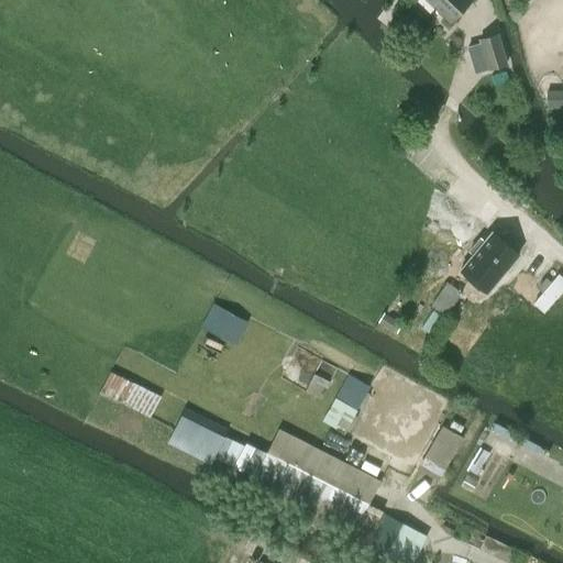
[(426,0),(449,22),(470,0),(426,0)]
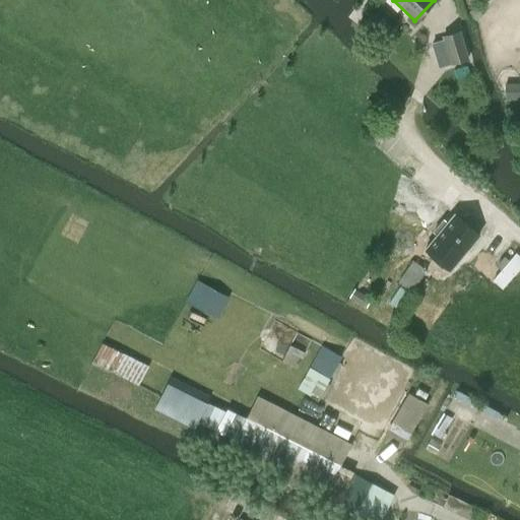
[(441,36),(450,65),(468,59),(460,30),(441,36)]
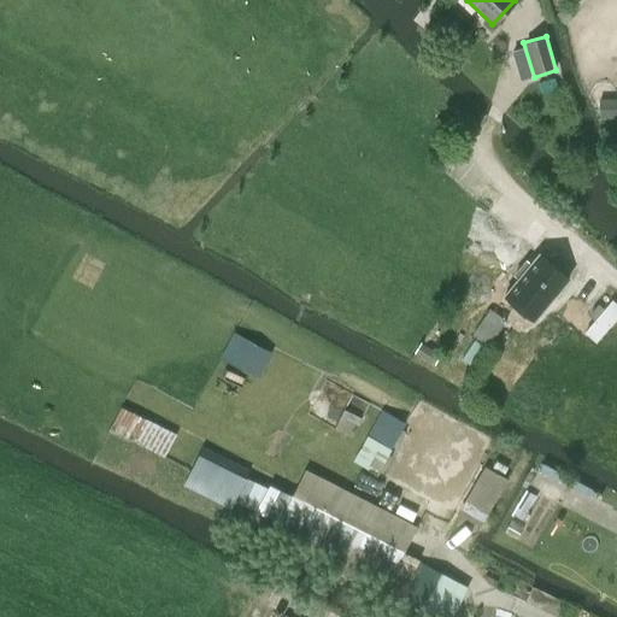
[(557,270),(539,254),(510,288),(536,310),(556,288),(548,282),(557,270)]
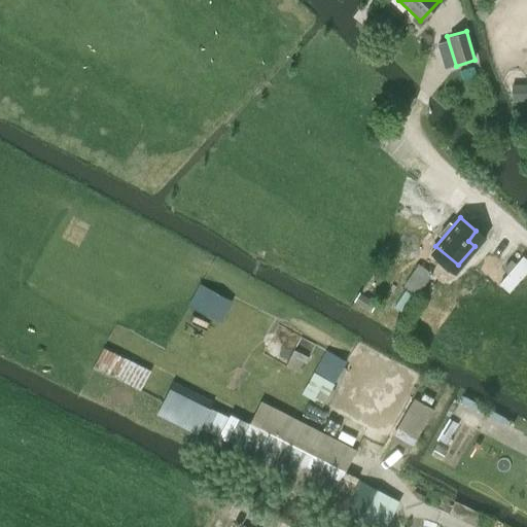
[(403,286),(417,295),(432,275),(419,265),(403,286)]
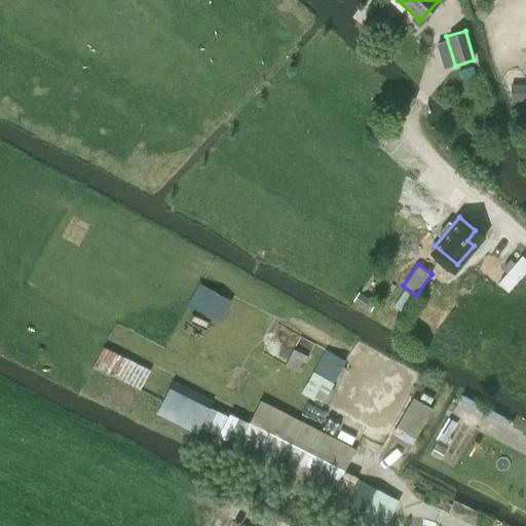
[(201,283),(189,305),(220,322),(231,300),(201,283)]
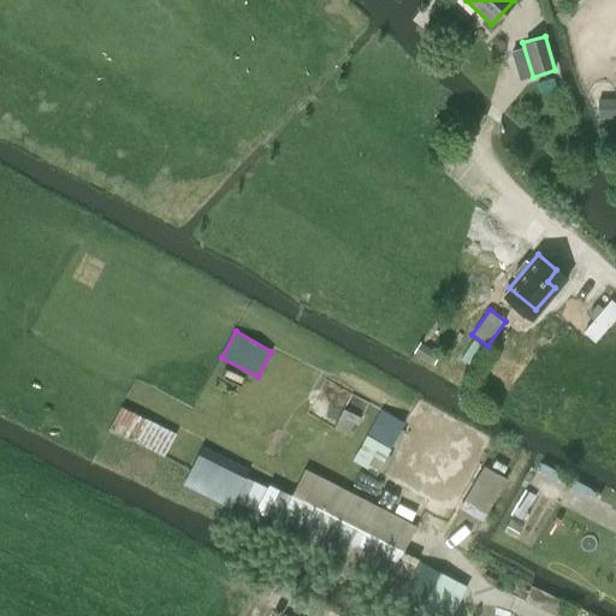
[(176,433),(120,404),(107,431),(130,443),(131,439),(164,456),(176,433)]
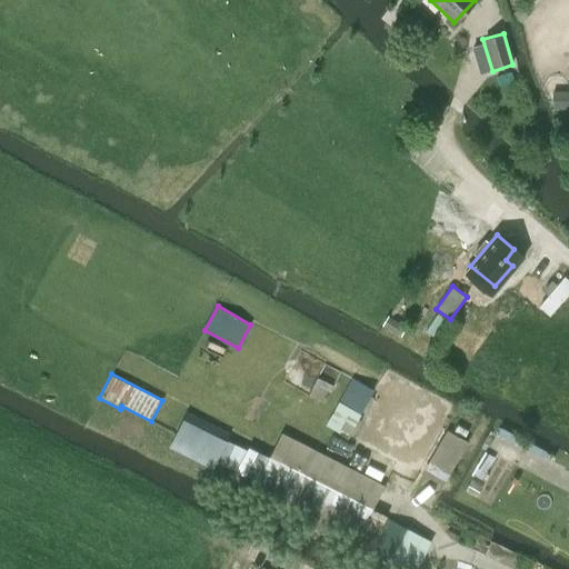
[(339,402),(326,426),(348,437),(353,427),(373,389),(351,378),(339,402)]
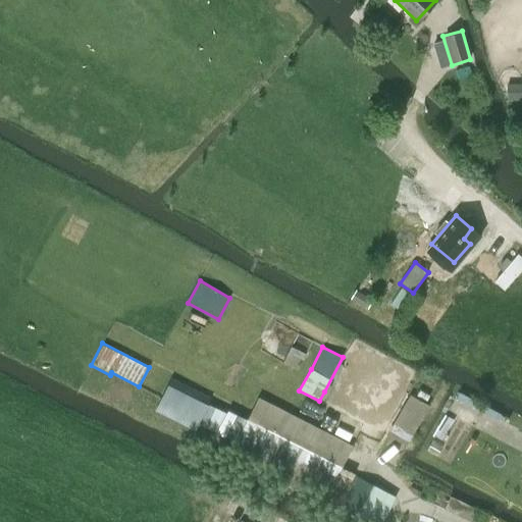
[(355,521),(358,521),(382,521),(396,496),(373,485),(373,484),(341,467),(352,445),(258,397),(254,405),(248,419),(228,410),(227,413),(208,404),(211,398),(172,378),(170,383),(157,410),(195,429),(198,423),(236,442),(228,456),(323,504),(322,506),(355,521)]
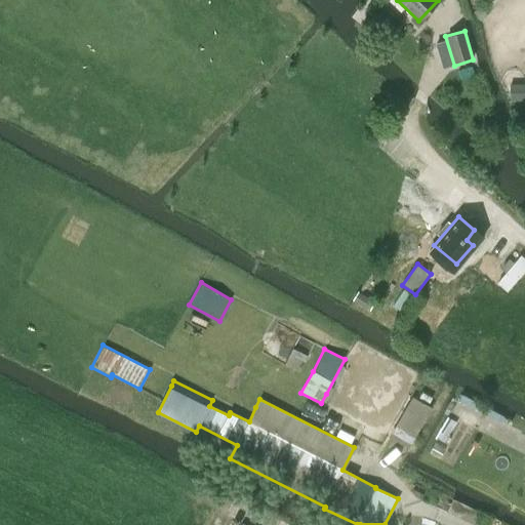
[(408,449),(432,408),(411,396),(391,434),(392,435),(390,438),(408,449)]
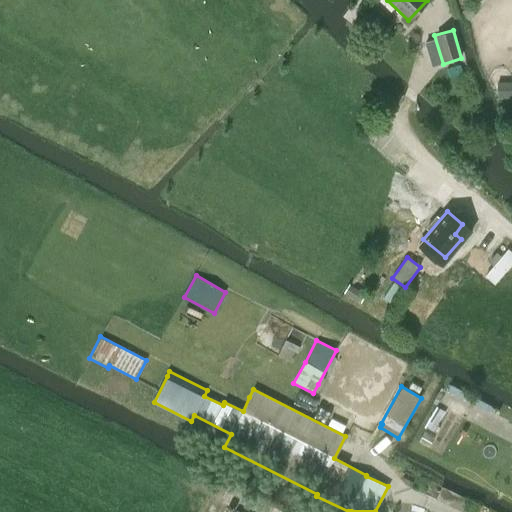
[(437,500),(461,511),(475,511),(479,505),(443,487),(437,500)]
